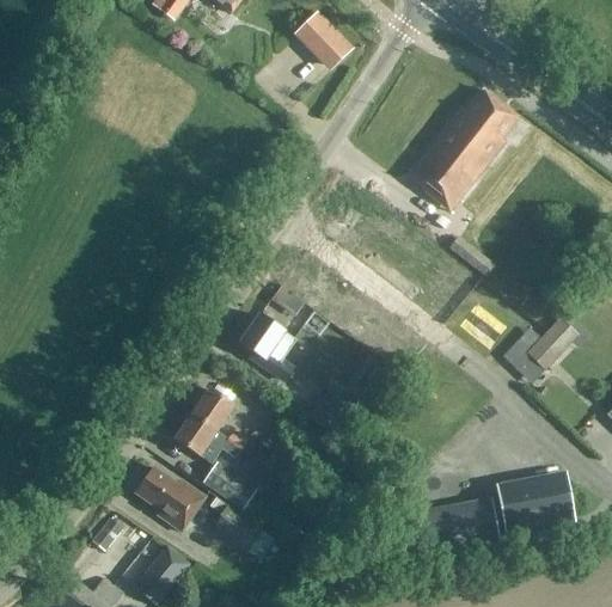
[(169,0),(182,10),(188,0),(169,0)]
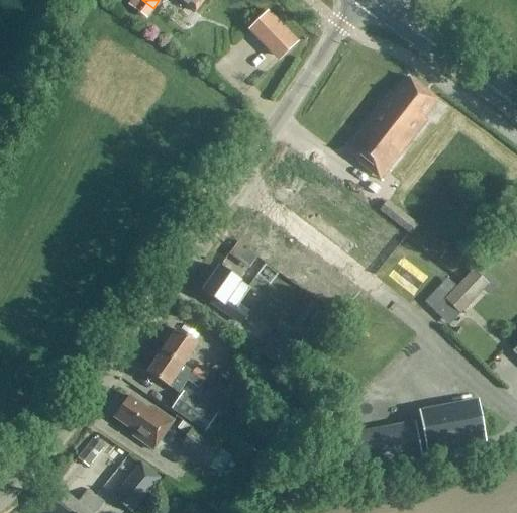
[(183,0),(195,9),(202,0),(183,0)]
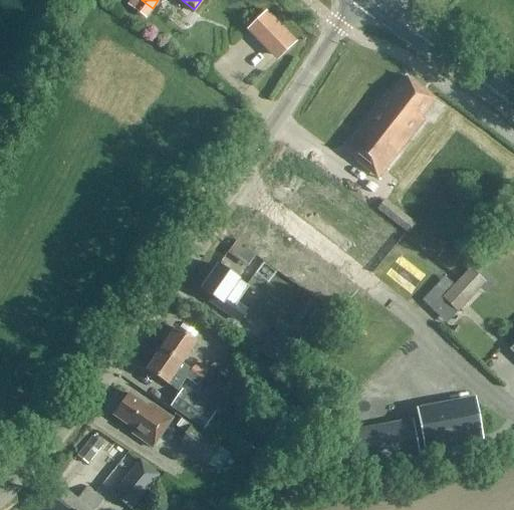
[(265,9),(247,27),(277,57),(295,40),(265,9)]
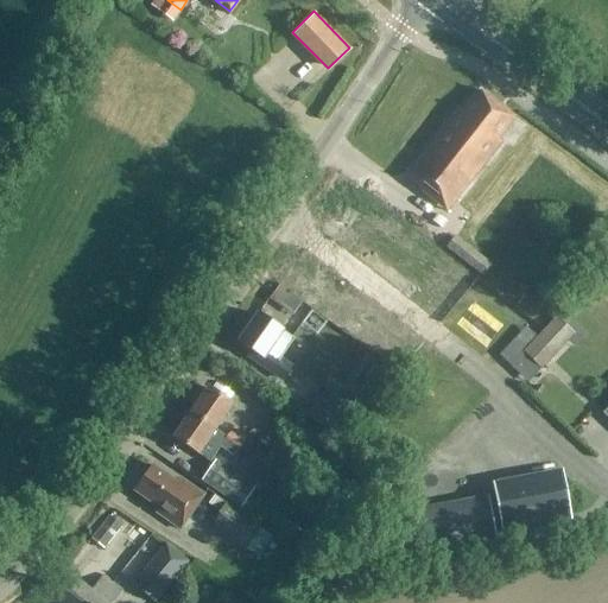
[(419,162),(406,177),(418,186),(430,170),(460,192),(491,153),(501,140),(496,137),(514,115),(479,88),(461,110),(460,109),(419,162)]
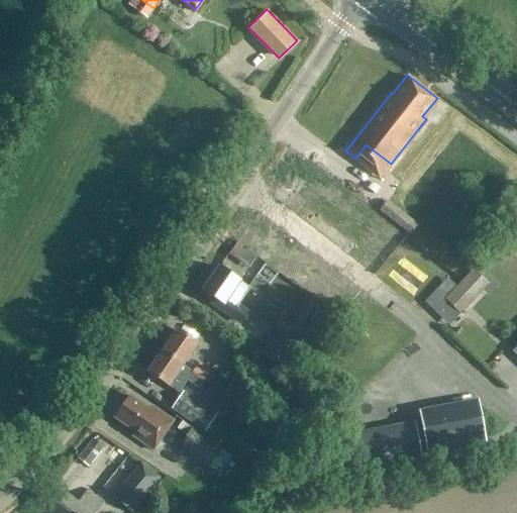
[(381,205),(380,207),(410,231),(411,230),(417,222),(387,198),(381,205)]
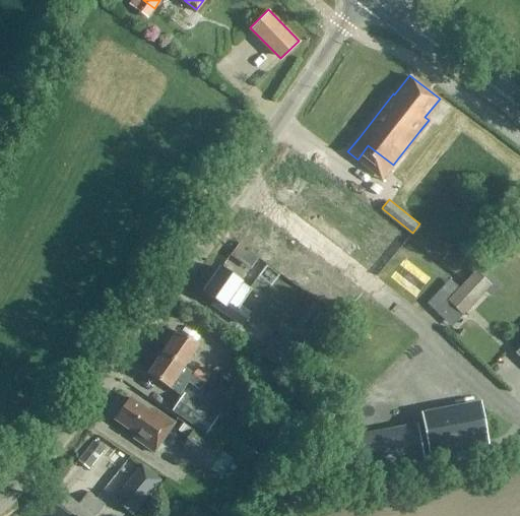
[(219,267),(203,292),(219,303),(216,307),(240,322),(247,311),(239,306),(250,288),(219,267)]
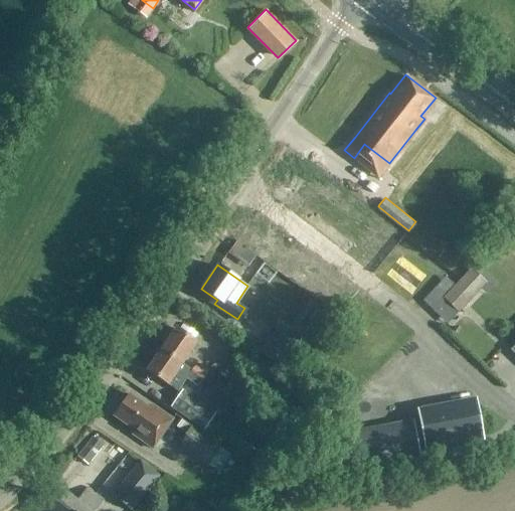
[(456,281),(442,295),(459,311),(486,282),(470,267),(463,274),(456,281)]
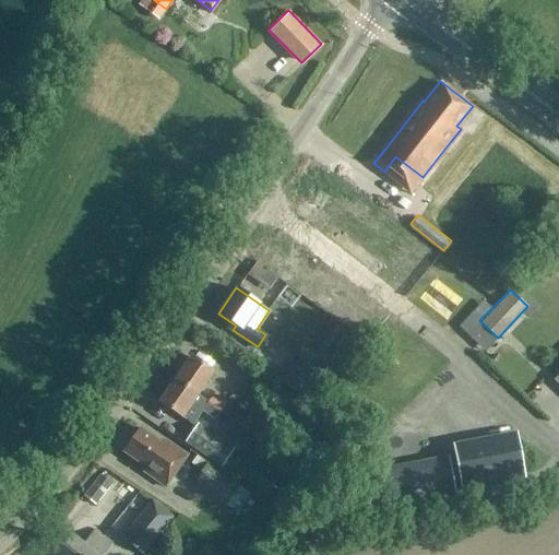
[(305,400),(314,385),(326,365),(302,349),(280,381),(305,400)]
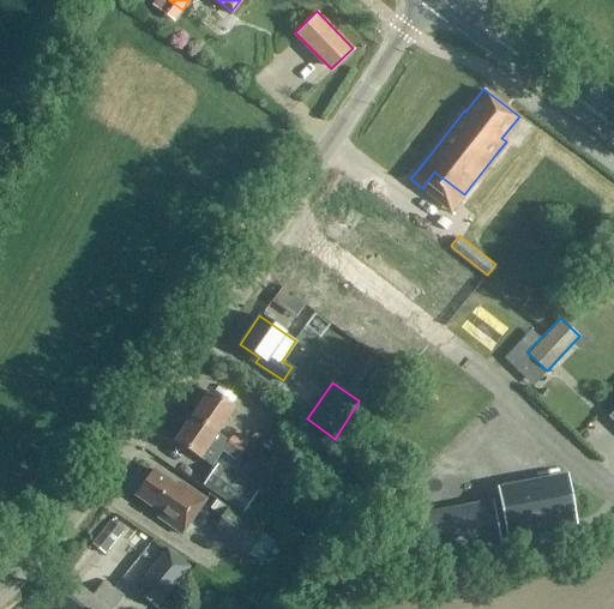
[(209,390),(192,415),(217,432),(217,430),(234,406),(209,390)]
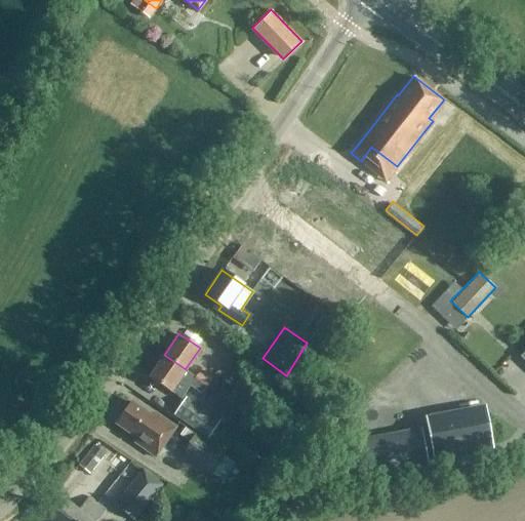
[(164,355),(149,375),(170,391),(171,390),(182,396),(189,386),(190,384),(202,393),(207,384),(195,375),(186,368),(186,369),(164,355)]
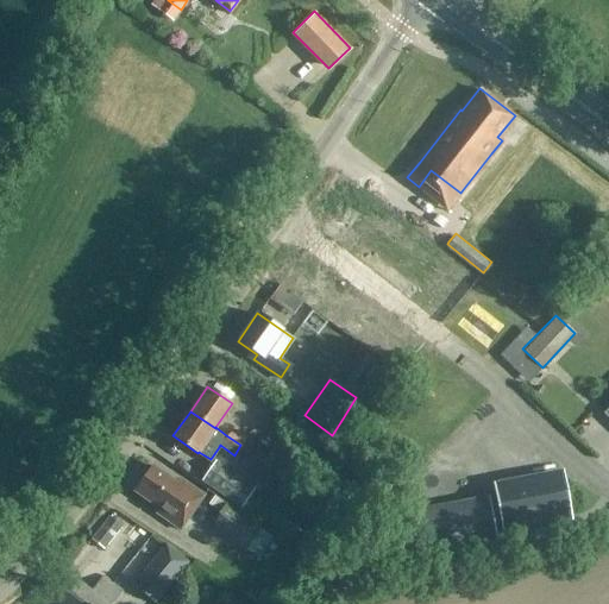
[(232,426),(226,435),(240,445),(246,436),(232,426)]
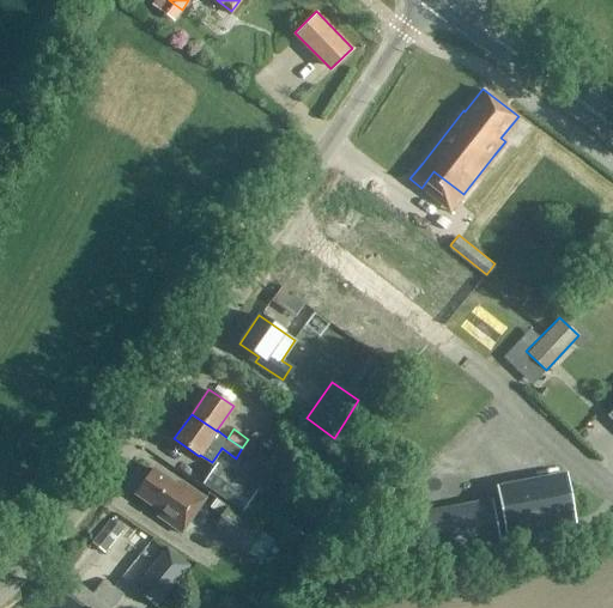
[(216,462),(202,481),(243,509),(256,488),(216,462)]
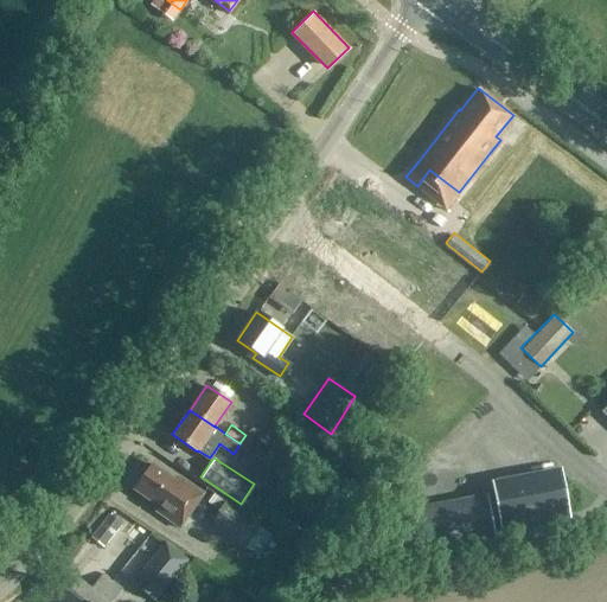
[(153,462),(135,488),(158,505),(155,508),(180,526),(204,492),(180,475),(177,480),(153,462)]
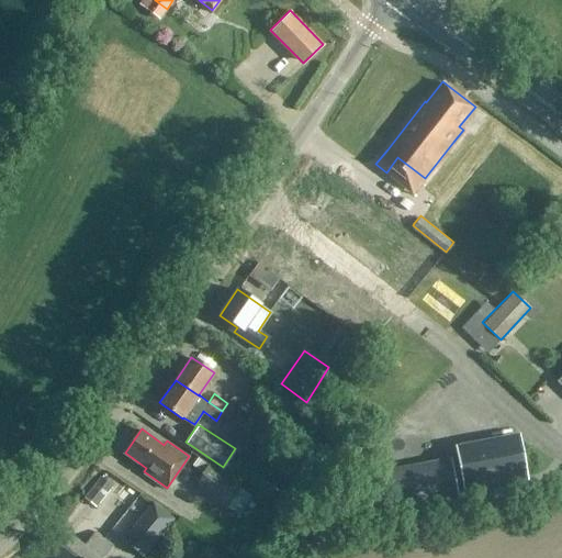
[(520,438),(458,450),(467,495),(528,484),(520,438)]
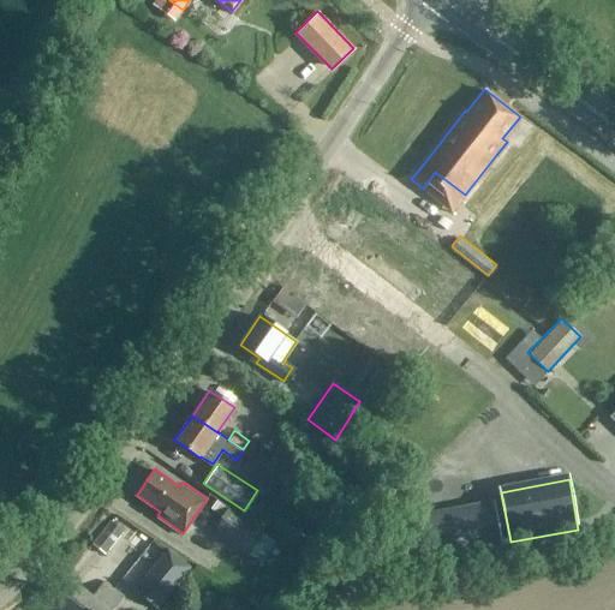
[(274,540),(262,532),(234,512),(216,496),(210,506),(221,515),(212,528),(246,554),(260,563),(274,540)]
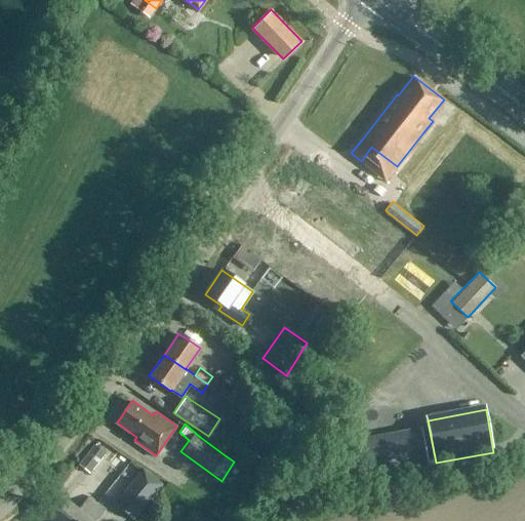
[(421,427),(358,439),(365,476),(429,464),(421,427)]
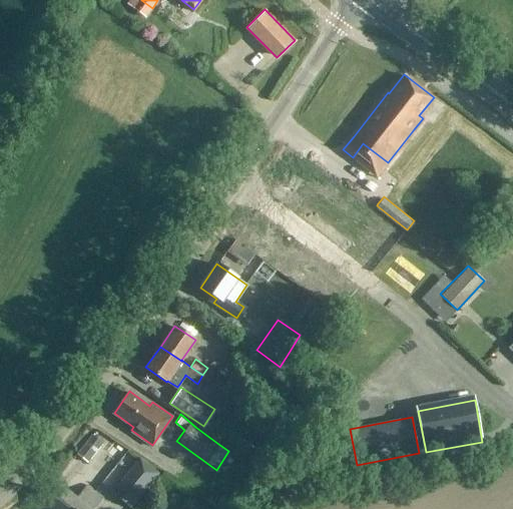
[(77,454),(87,463),(101,443),(90,435),(77,454)]
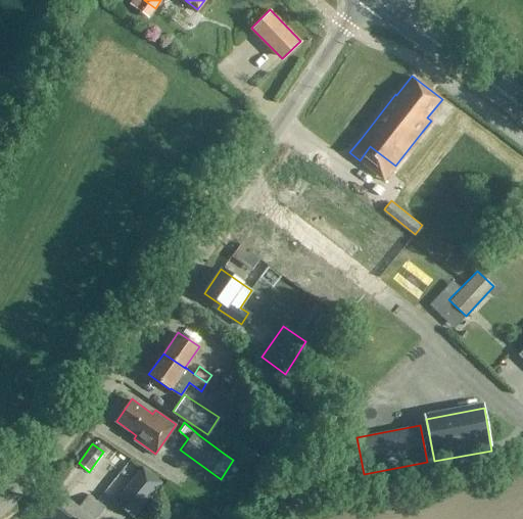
[(140,468),(113,501),(132,515),(158,483),(140,468)]
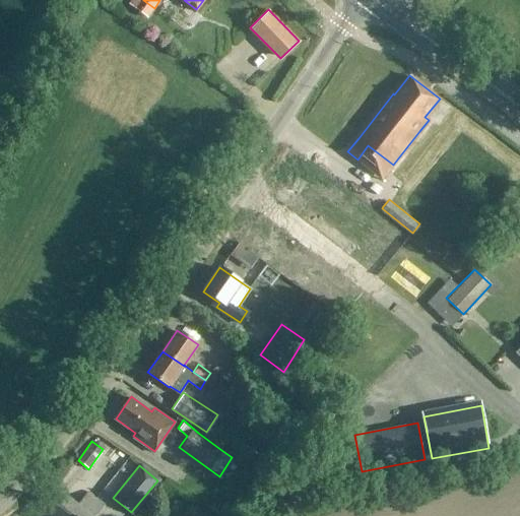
[(47,515),(79,515),(95,497),(87,490),(75,504),(65,495),(47,515)]
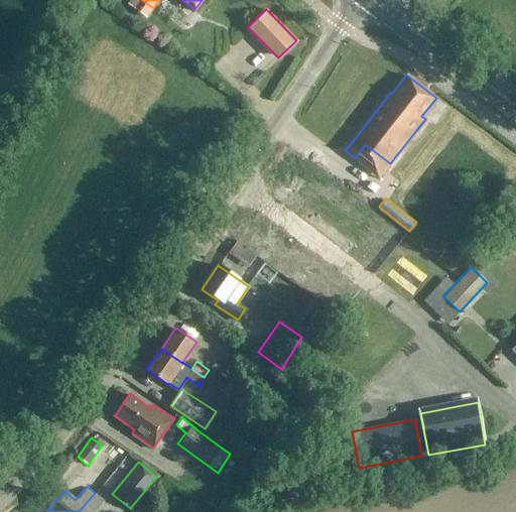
[(79,511),(92,511),(103,499),(95,493),(79,511)]
